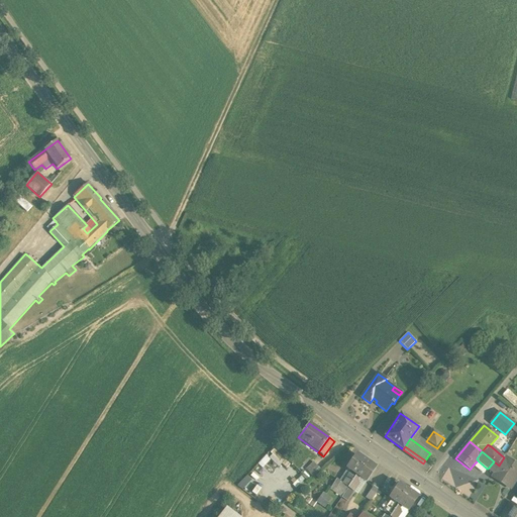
[(367,461),(356,454),(346,469),(353,474),(356,476),(367,461)]
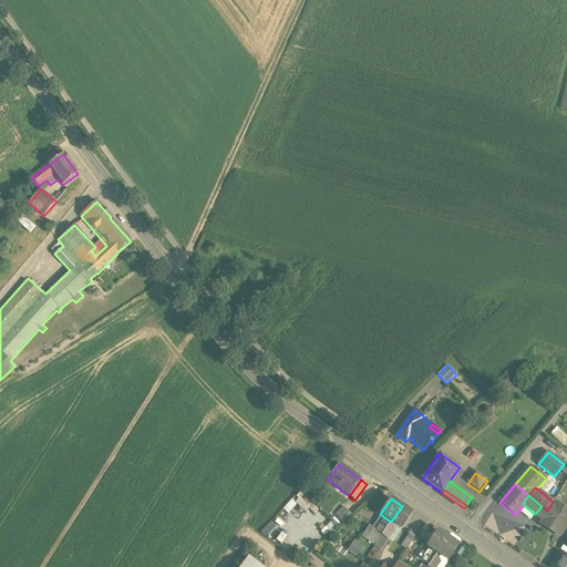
[(566,524),(566,509),(553,502),(547,511),(542,519),(539,523),(559,536),(566,524)]
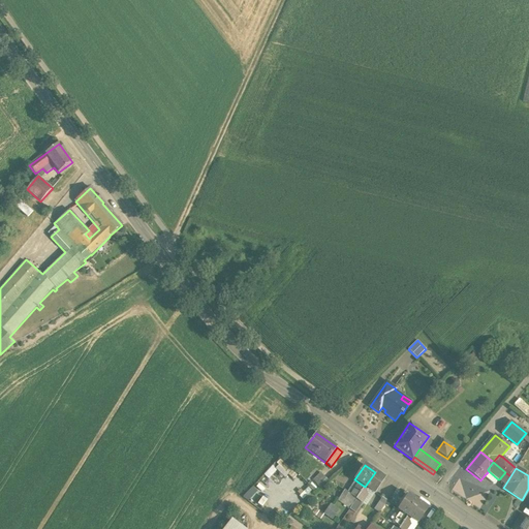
[(498,479),(489,471),(484,476),(493,484),(495,484),(498,479)]
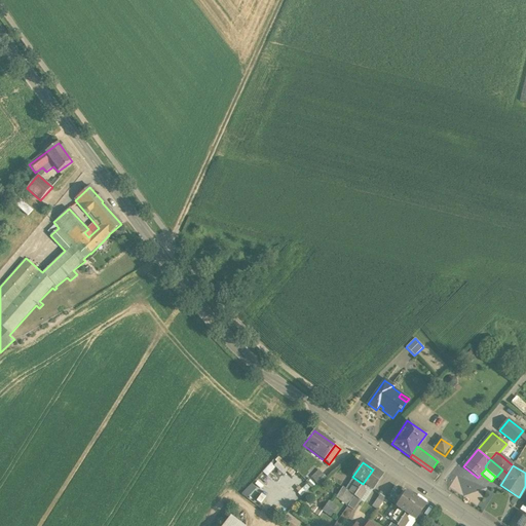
[(373,470),(363,484),(366,486),(373,490),(382,476),(373,470)]
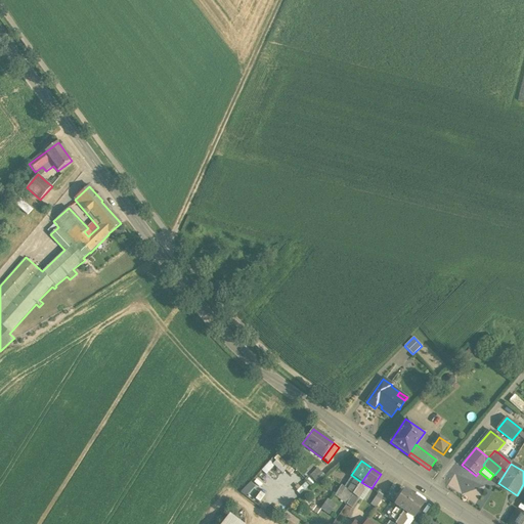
[(500,468),(494,475),(500,480),(506,472),(500,468)]
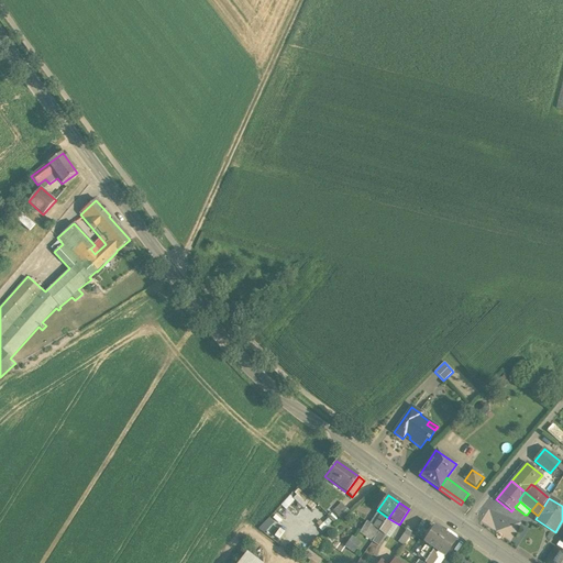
[(349,515),(342,508),(334,516),(341,522),(349,515)]
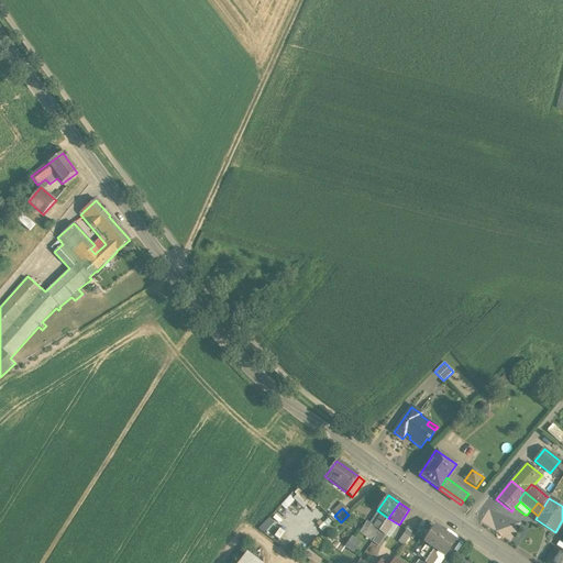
[(383,517),(379,518),(373,527),(378,531),(388,518),(385,516),(383,518),(383,517)]
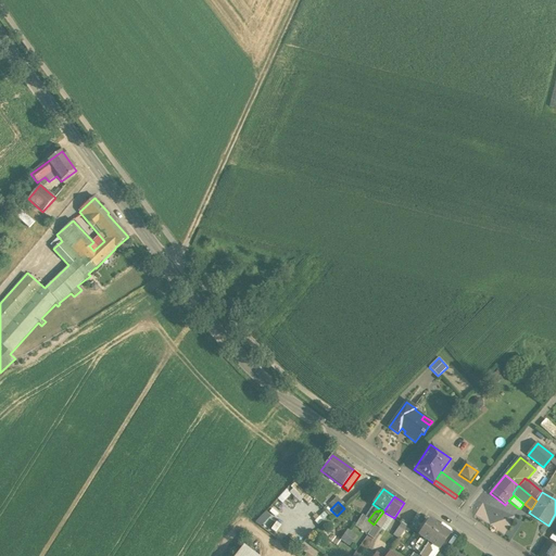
[(383,512),(374,525),(380,529),(386,519),(386,516),(384,516),(387,514),(383,512)]
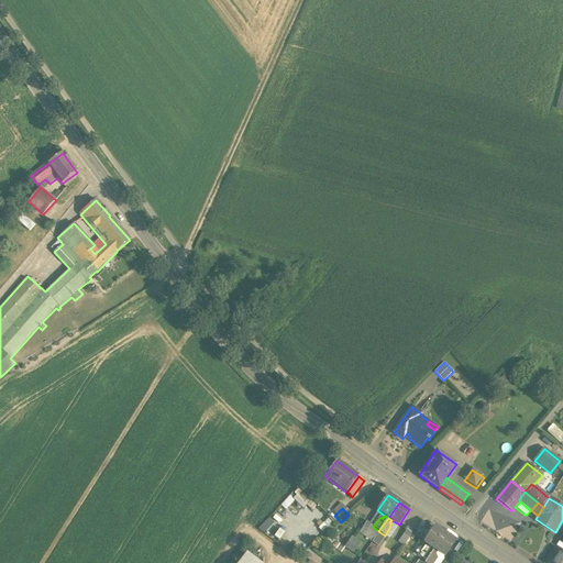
[(373,527),(362,519),(355,530),(366,538),(362,542),(367,547),(378,531),(373,527)]
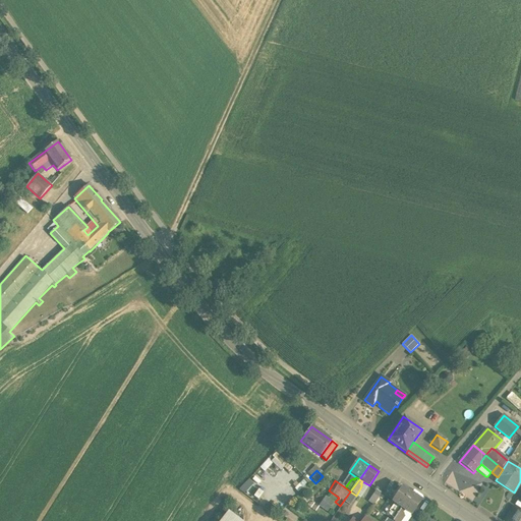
[(402,487),(392,502),(398,506),(402,509),(411,495),(402,487)]
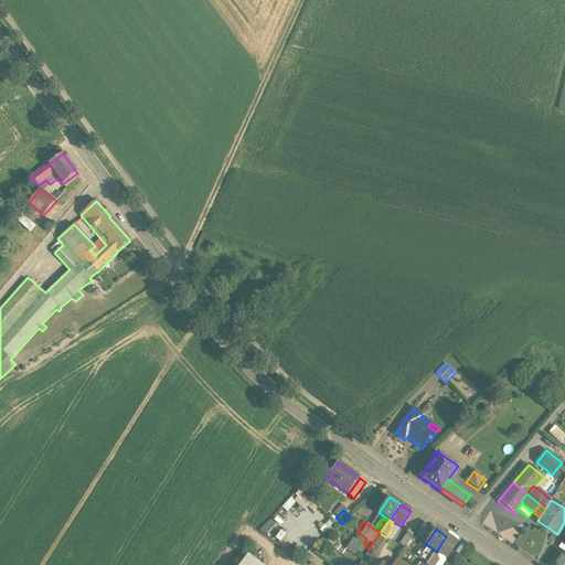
[(414,537),(407,533),(398,547),(405,552),(414,537)]
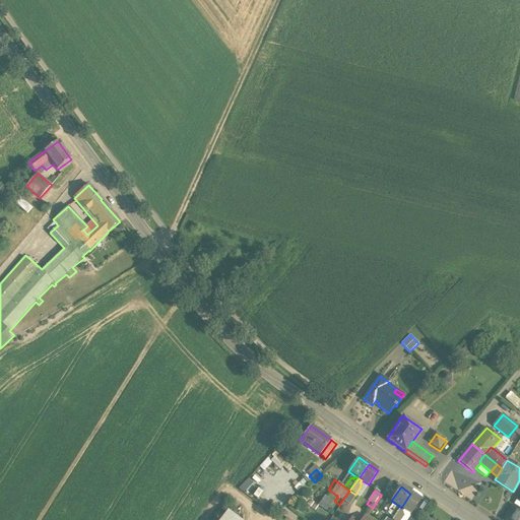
[(410,494),(401,508),(404,510),(410,514),(420,500),(410,494)]
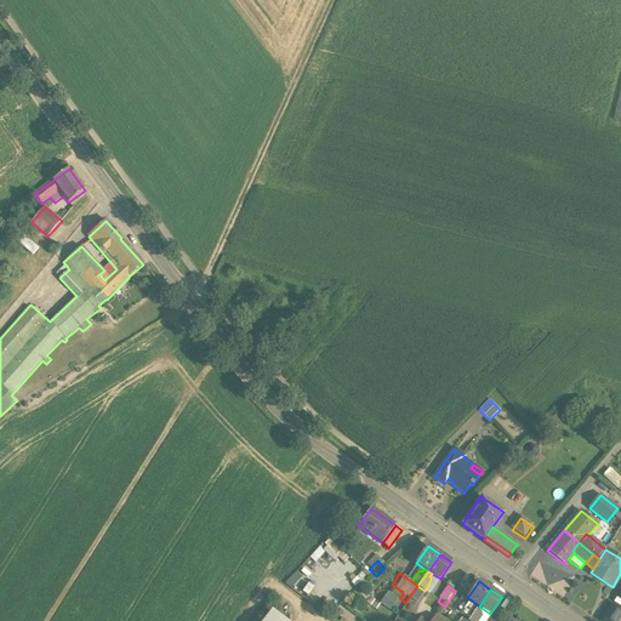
[(397,603),(387,596),(382,604),(392,610),(397,603)]
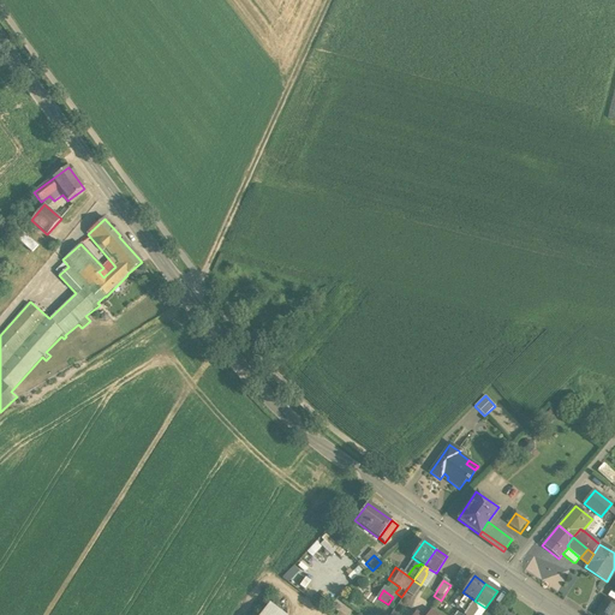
[(467,599),(465,601),(458,611),(463,614),(475,601),(470,597),(469,601),(467,599)]
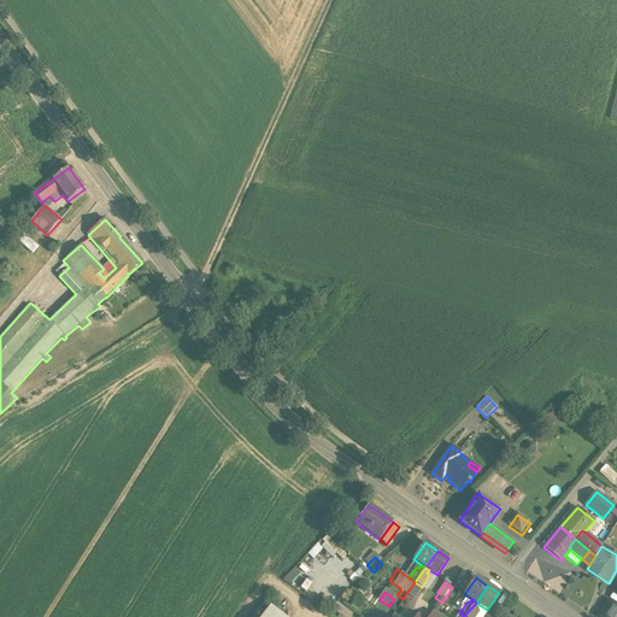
[(616,605),(607,599),(598,615),(600,616),(613,616),(616,612),(616,605)]
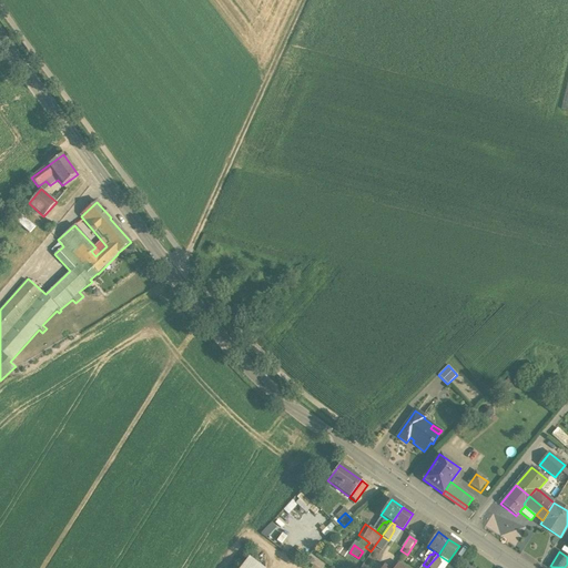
[(438,555),(427,567),(436,567),(440,563),(439,559),(442,557),(438,555)]
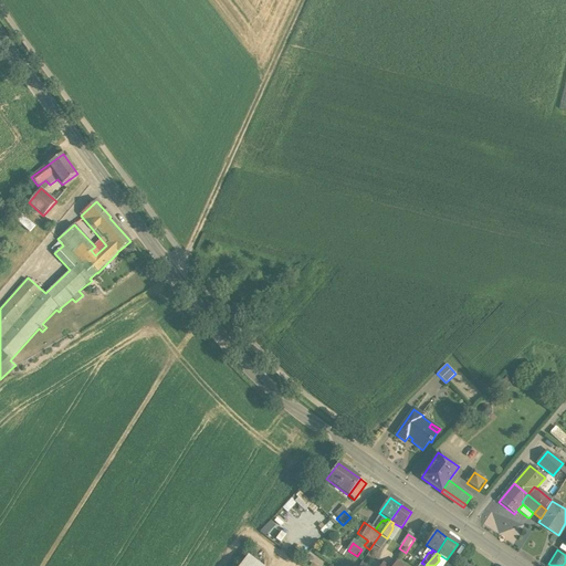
[(261,565),(248,556),(239,565),(261,565)]
